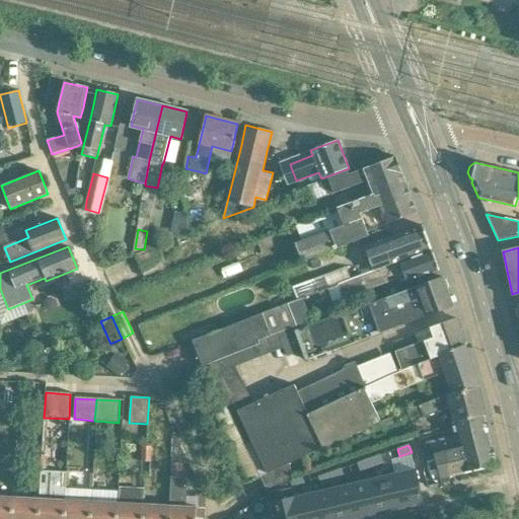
[(151,448),(142,447),(141,462),(150,462),(151,448)]
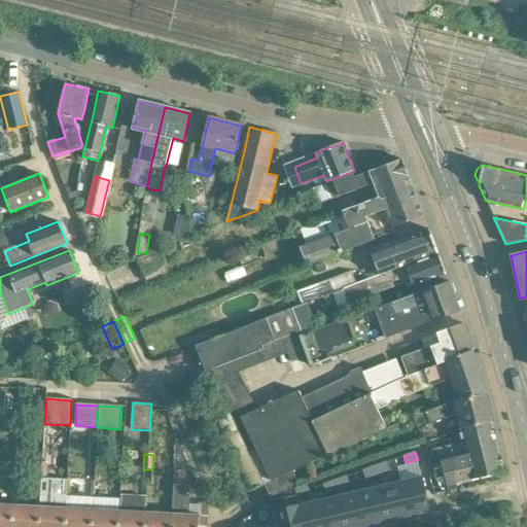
[(37,526),(64,526),(65,507),(66,496),(67,481),(46,480),(47,463),(37,462),(36,479),(40,480),(39,506),(38,506),(37,526)]
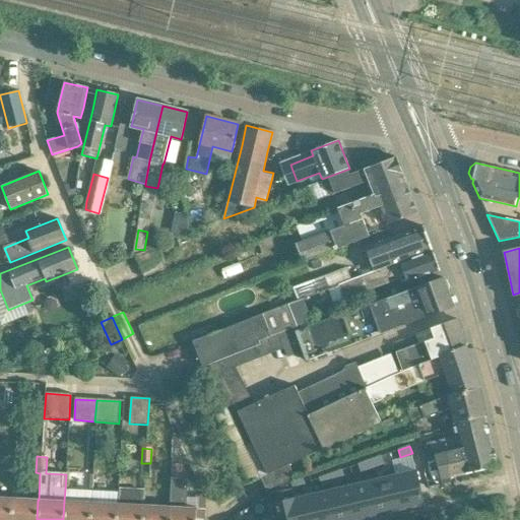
[(381,456),(370,460),(372,467),(384,463),(381,456)]
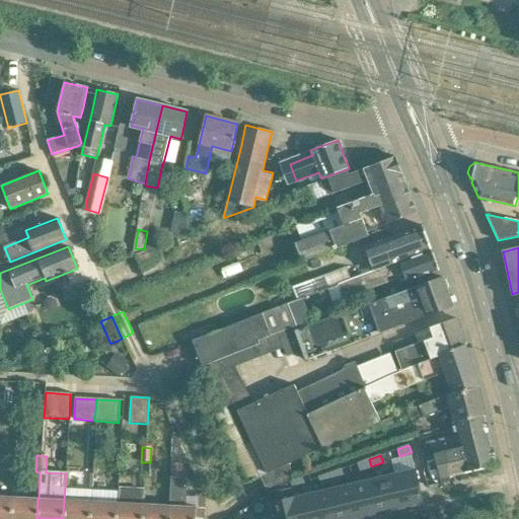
[(371,466),(369,459),(357,463),(360,470),(371,466)]
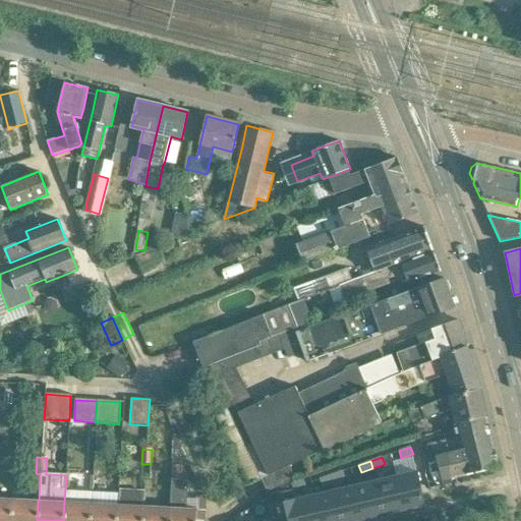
[(171,508),(169,520),(196,520),(197,516),(197,509),(186,509),(188,480),(182,480),(182,466),(172,466),(170,508),(171,508)]
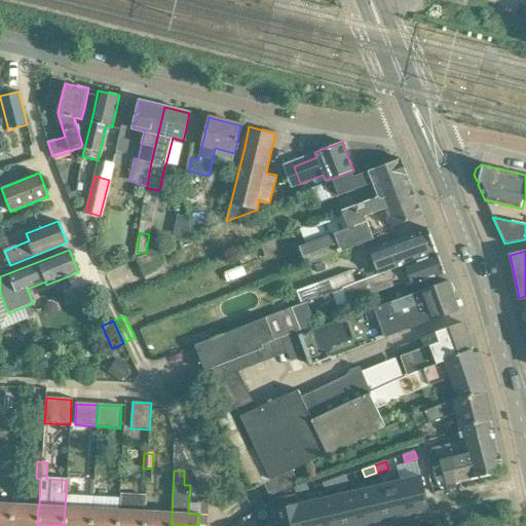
[(346,476),(334,480),(337,487),(348,483),(346,476)]
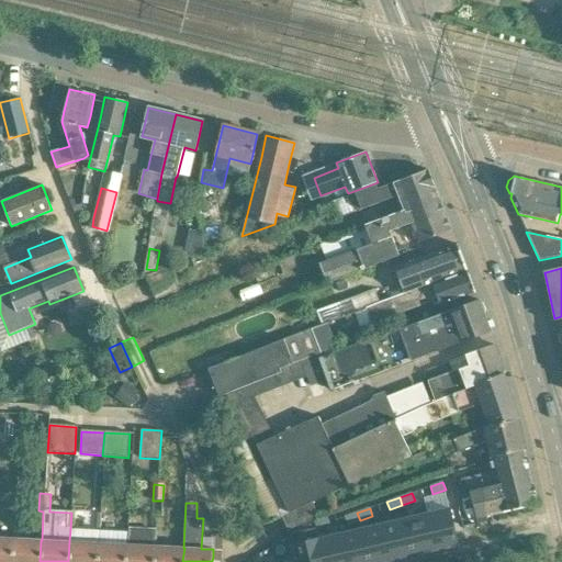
[(449,508),(427,513),(435,550),(458,544),(449,508)]
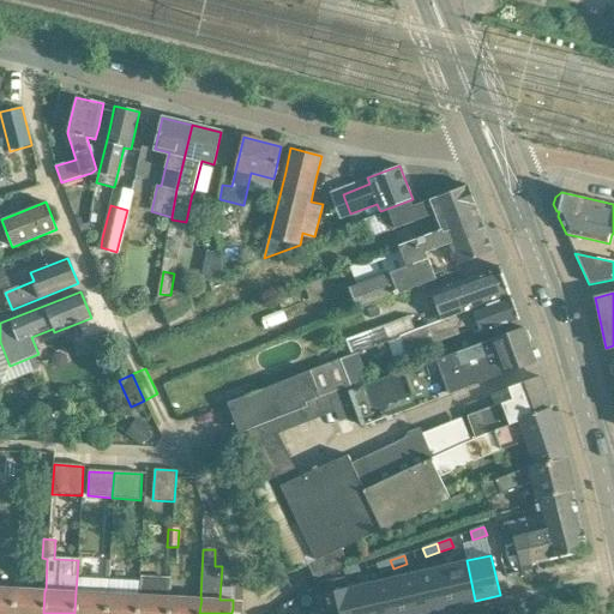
[(17,578),(25,579),(26,557),(18,557),(17,578)]
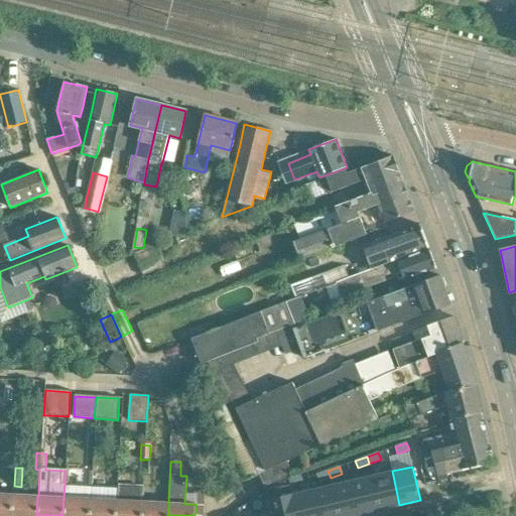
[(331,478),(328,471),(316,475),(319,482),(331,478)]
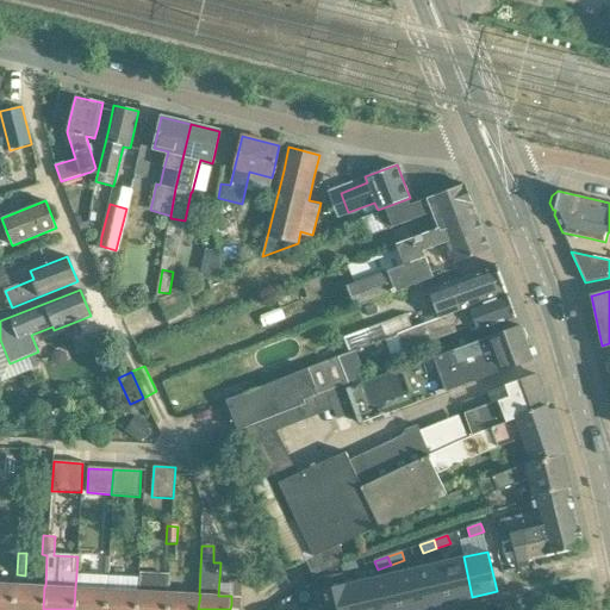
[(472,597),(464,556),(440,562),(448,603),(472,597)]
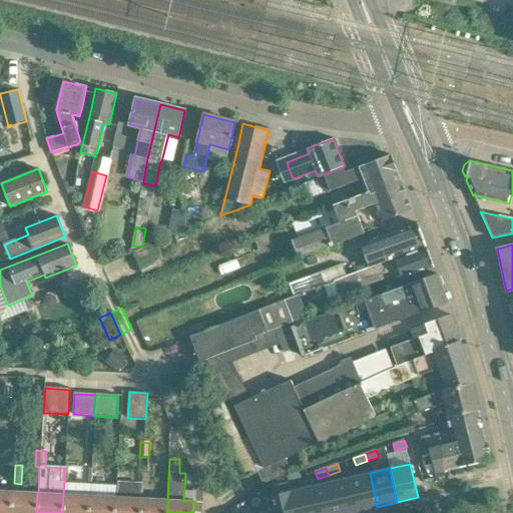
[(377,507),(370,473),(350,478),(358,511),(377,507)]
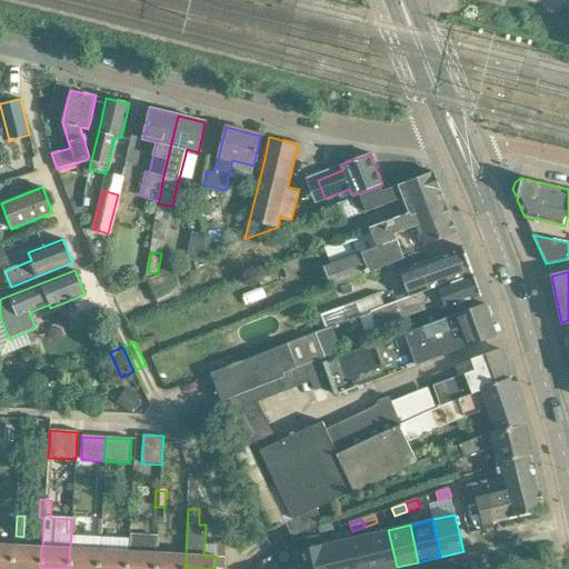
[(387,568),(397,567),(388,530),(366,535),(373,568),(387,568)]
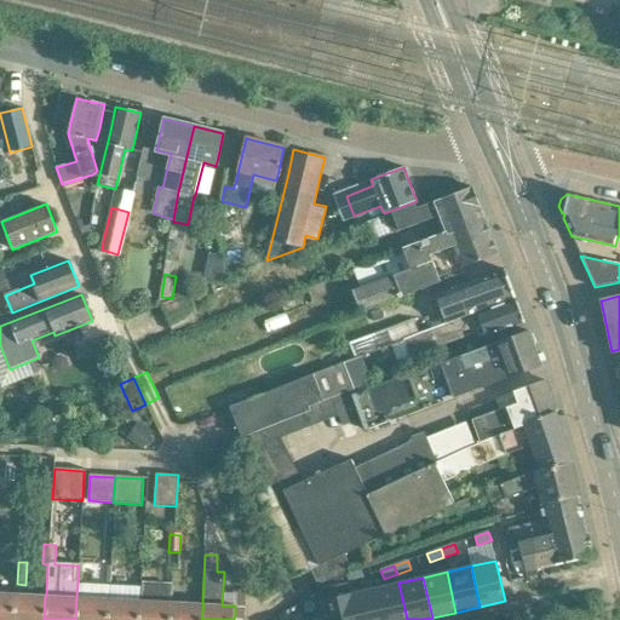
[(138,619),(170,619),(171,603),(172,583),(141,581),(141,587),(139,601),(138,619)]
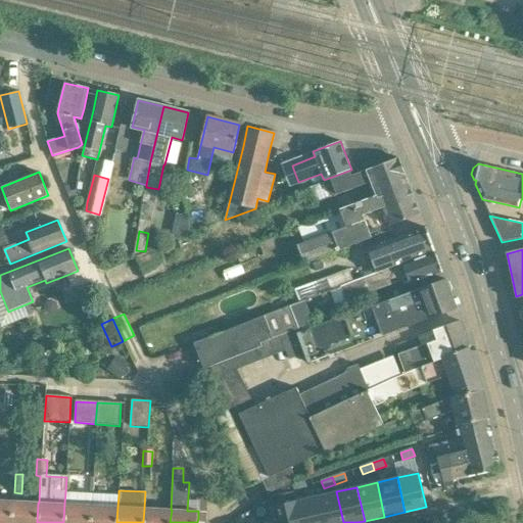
[(300,522),(295,501),(293,491),(271,496),(277,522),(300,522)]
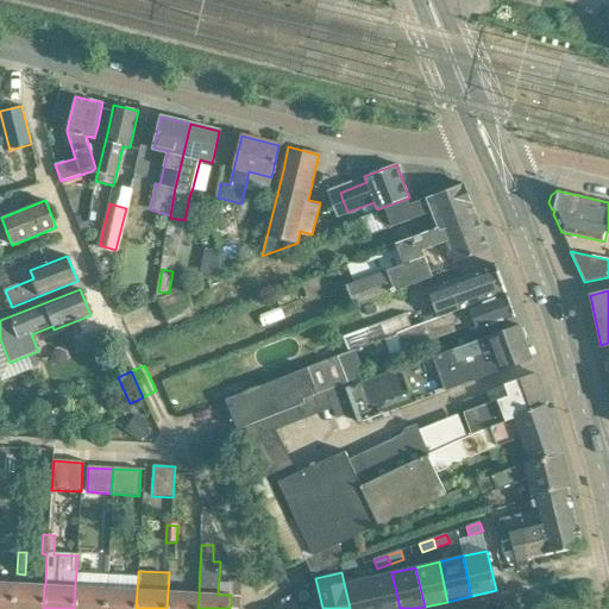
[(400,608),(391,572),(368,578),(375,608),(400,608)]
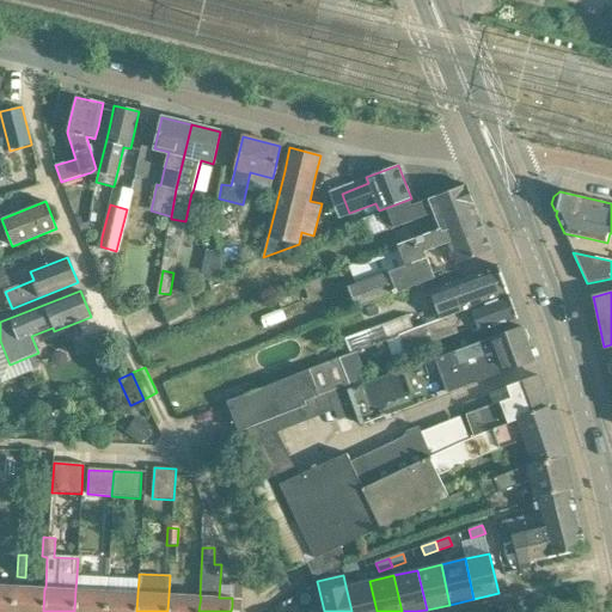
[(377,611),(369,581),(346,586),(352,611),(377,611)]
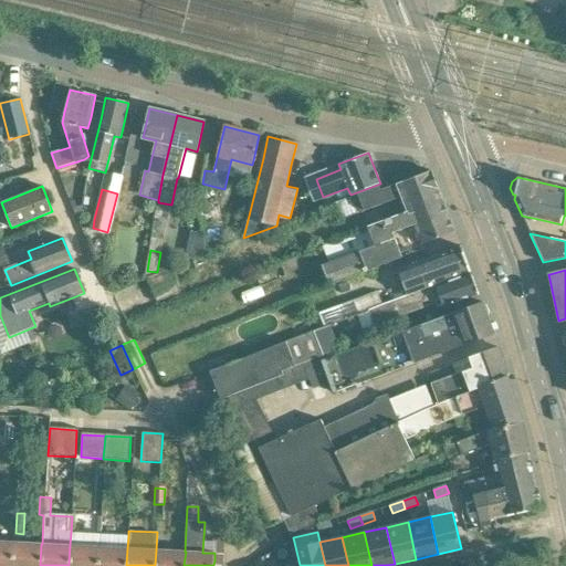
[(0,565),(11,565),(13,543),(0,542),(0,565)]
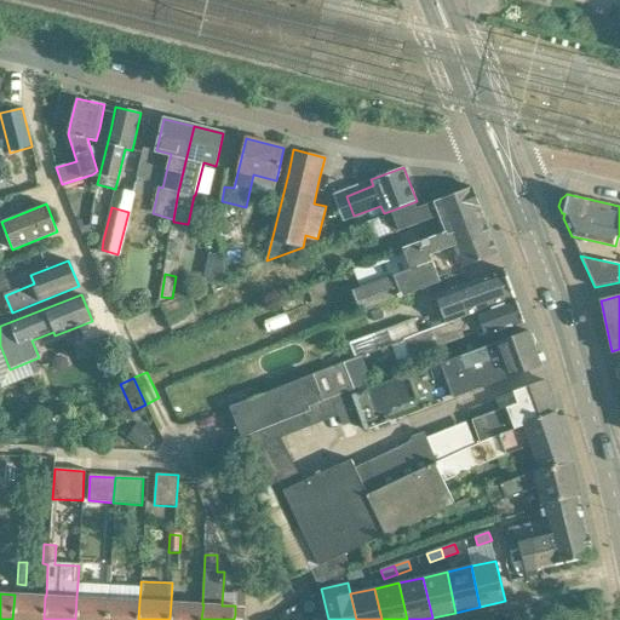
[(12,619),(44,619),(45,596),(15,595),(12,619)]
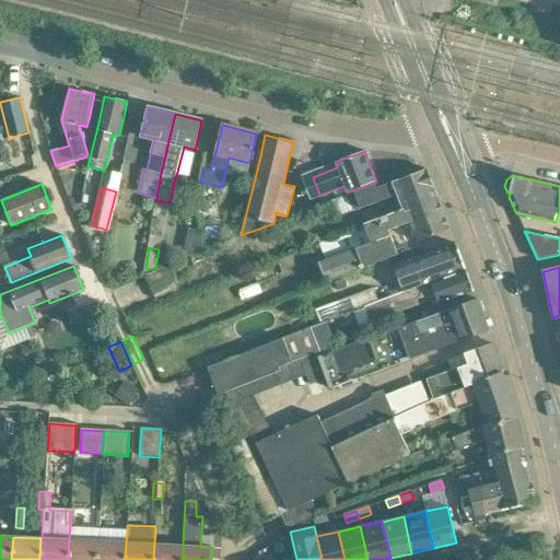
[(68,559),(95,559),(97,541),(69,539),(68,559)]
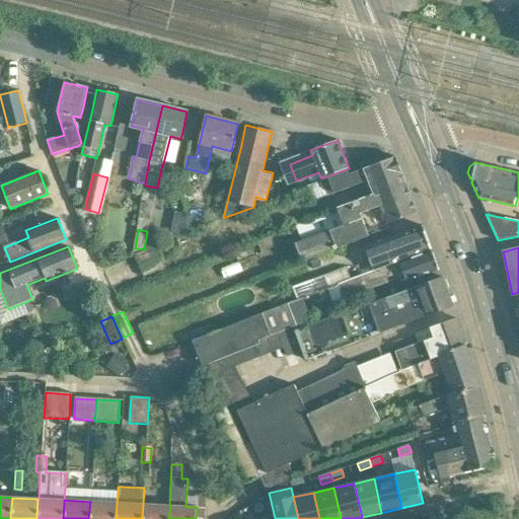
[(88,518),(116,518),(117,503),(90,502),(88,518)]
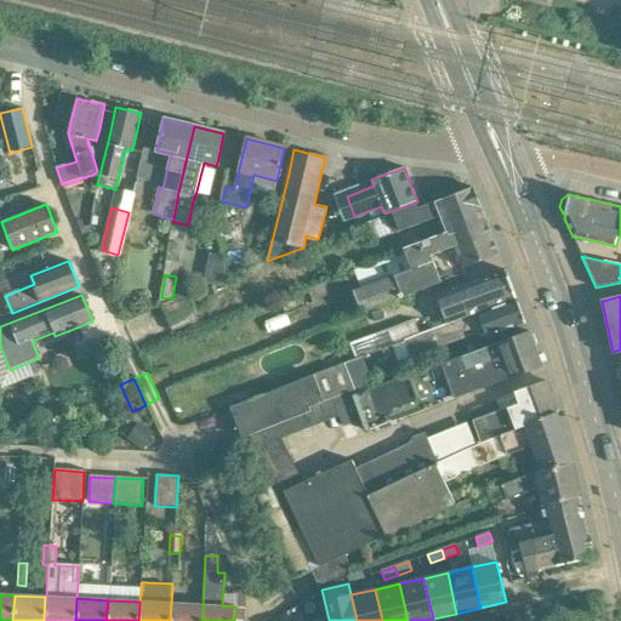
[(170,620),(201,620),(204,605),(203,605),(171,604),(170,620)]
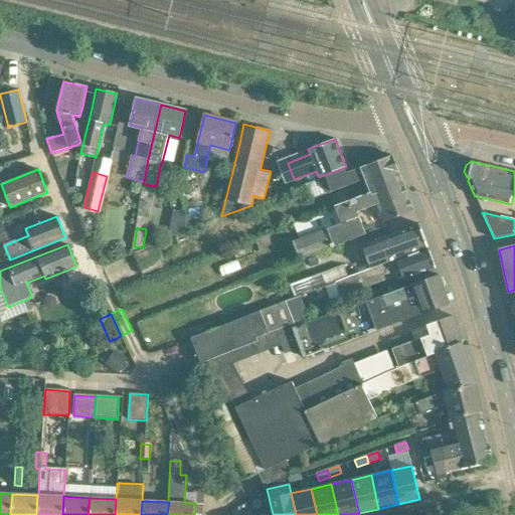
[(195,510),(194,514),(203,514),(204,504),(195,503),(195,510)]
